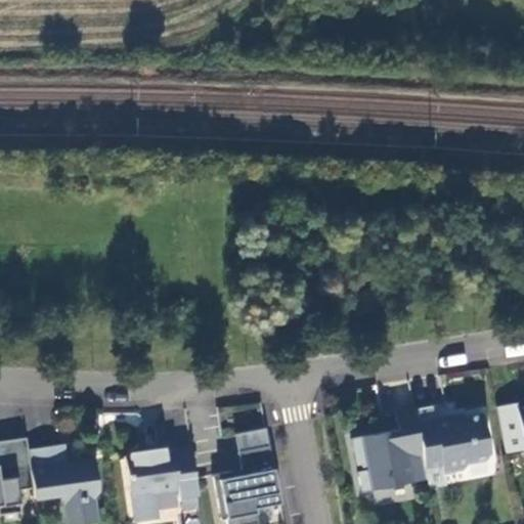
[(413,481),(408,455),(424,452),(417,420),(415,408),(396,412),(399,428),(352,437),(358,465),(363,464),(367,463),(368,469),(364,470),(359,471),(363,491),(413,481)]
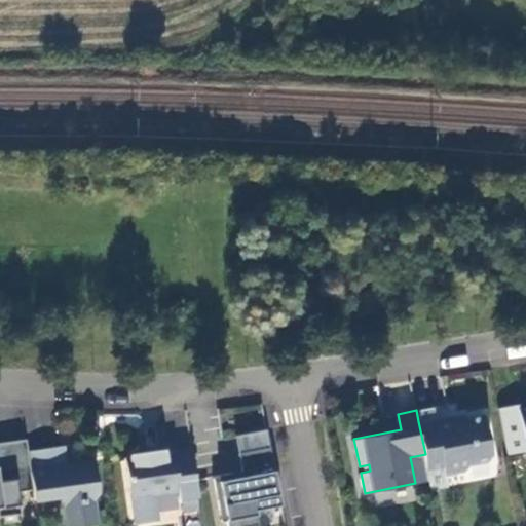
[(418,421),(425,454),(428,472),(446,468),(447,474),(467,470),(472,463),(489,460),(493,454),(485,414),(456,420),(455,417),(438,420),(437,418),(418,421)]
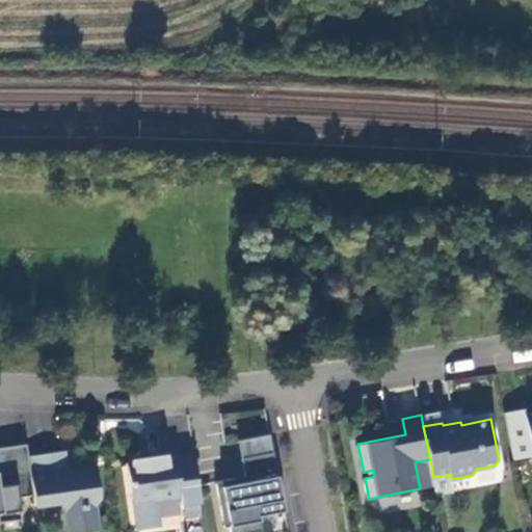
[(239,440),(243,457),(274,451),(271,433),(239,440)]
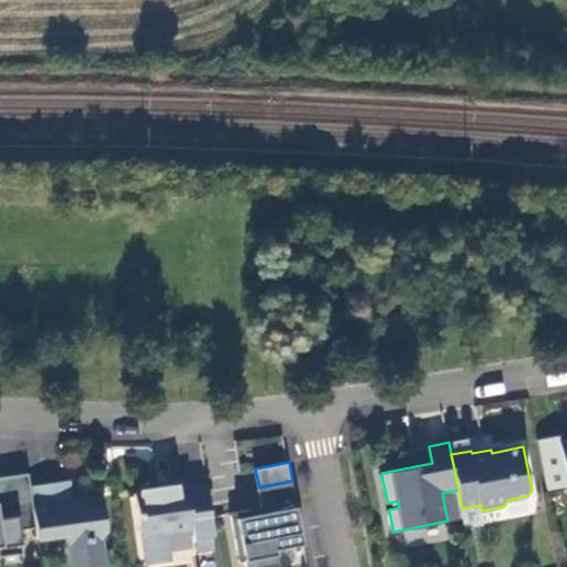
[(0,556),(24,553),(21,529),(38,527),(31,485),(29,473),(0,476),(0,556)]
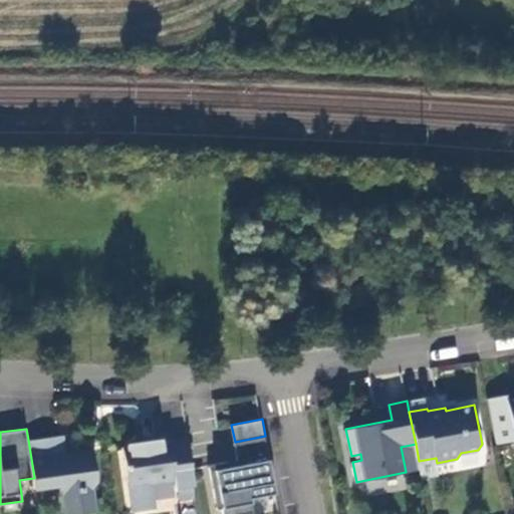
[(35,488),(61,485),(63,496),(71,495),(73,513),(75,513),(97,511),(93,486),(97,480),(93,450),(65,454),(63,435),(28,440),(34,478),(35,488)]
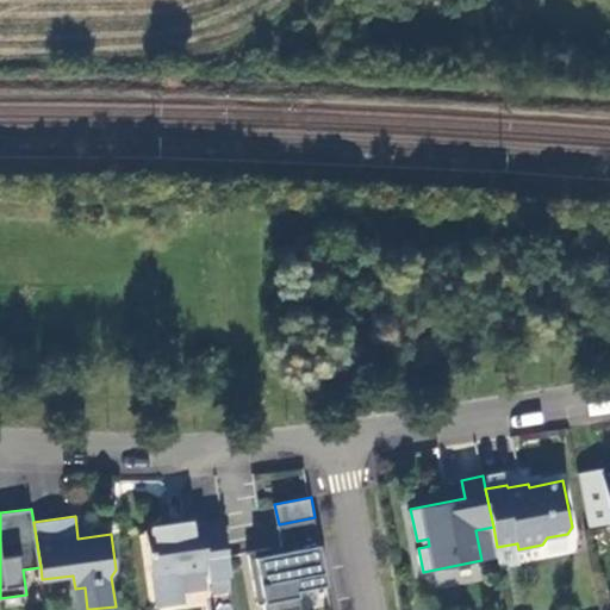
[(299,591),(329,585),(315,517),(279,524),(282,546),(278,553),(271,547),(249,552),(260,604),(266,603),(266,609),(292,609),(303,608),(299,591)]
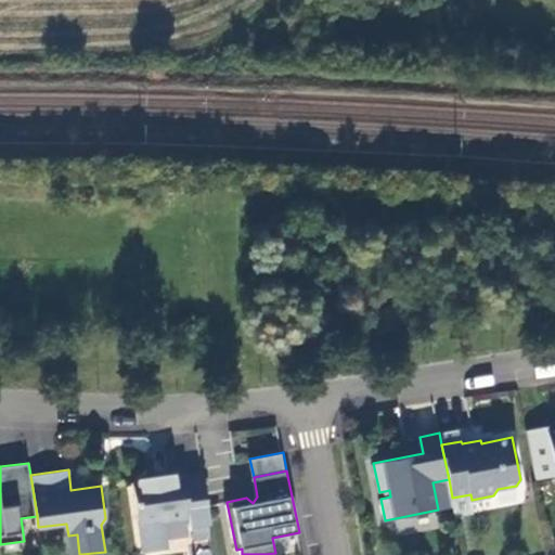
[(133,482),(144,552),(169,547),(165,521),(190,518),(191,526),(210,524),(204,472),(184,475),(184,473),(162,476),(162,478),(133,482)]
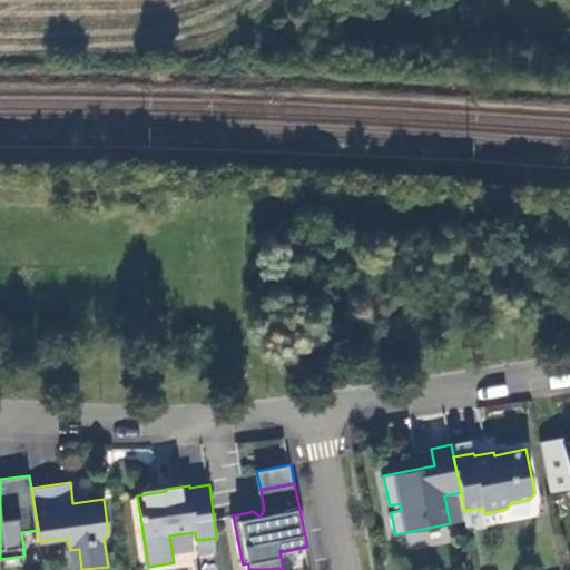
[(464,511),(461,492),(444,495),(450,523),(467,520),(464,511)]
